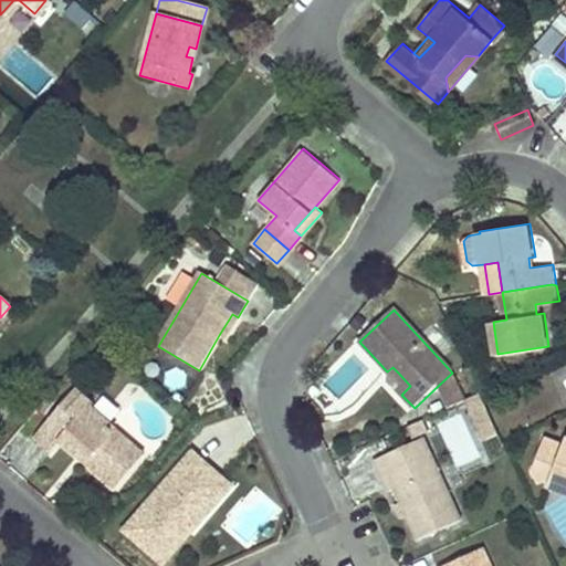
[(238,317),(232,314),(219,335),(226,338),(238,317)]
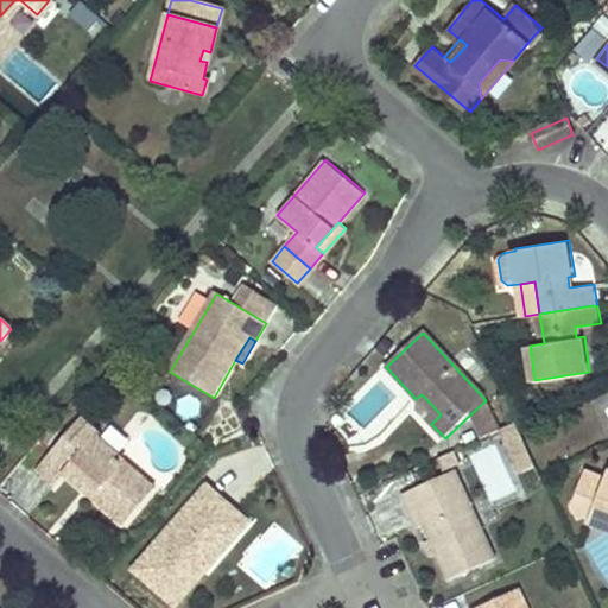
[(441,415),(428,400),(422,394),(416,399),(422,405),(418,410),(431,424),(441,415)]
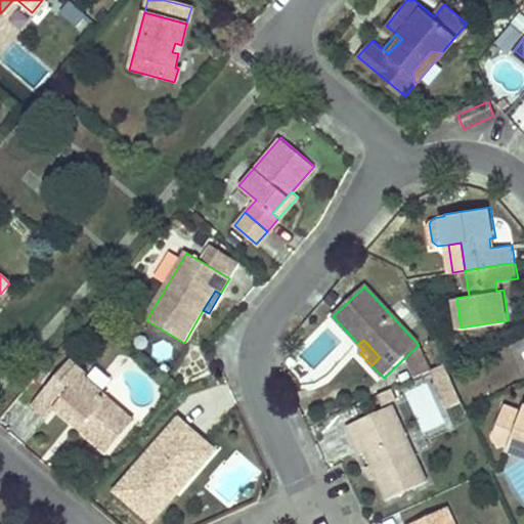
[(421,349),(419,345),(405,357),(407,361),(421,349)]
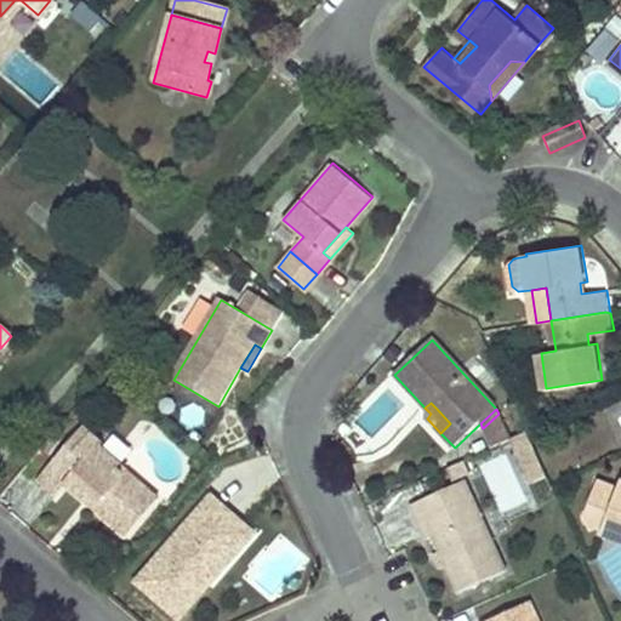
[(511,440),(499,414),(483,428),(493,449),(511,440)]
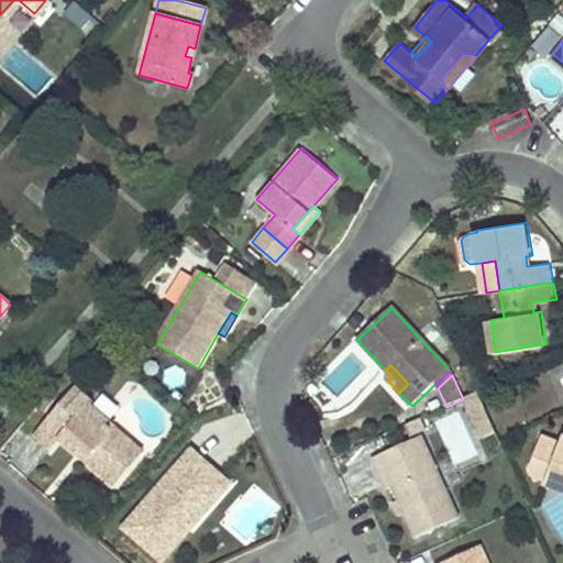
[(66,408),(80,393),(75,387),(61,404),(66,408)]
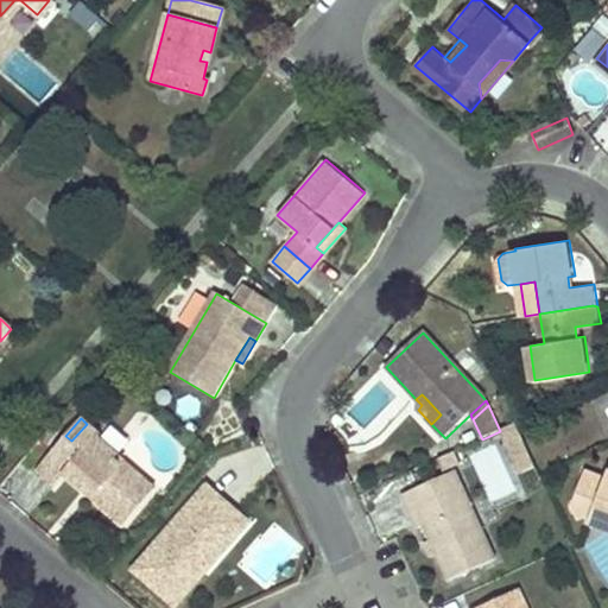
[(99,434),(87,424),(71,441),(65,436),(37,469),(54,485),(63,473),(80,488),(86,480),(97,489),(90,498),(121,524),(153,487),(99,439),(99,434)]
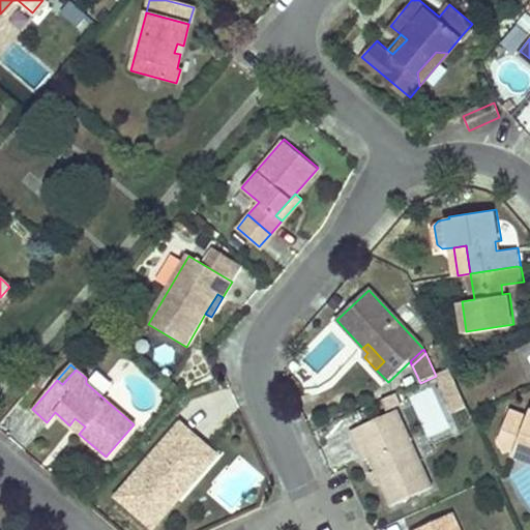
[(429,444),(460,432),(451,413),(465,408),(450,374),(407,391),(429,444)]
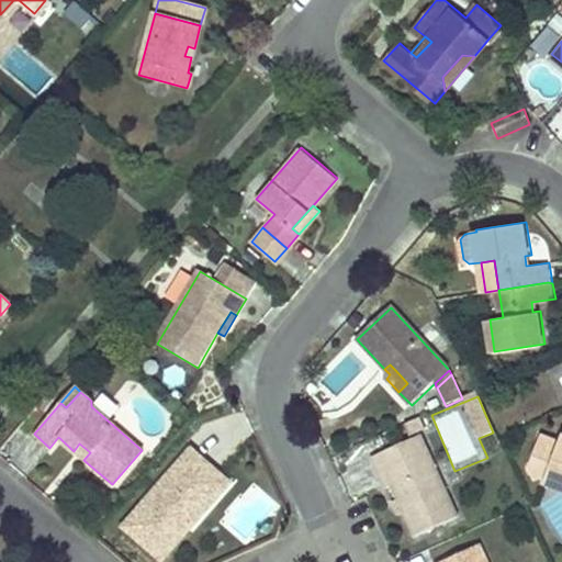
[(425,428),(419,417),(404,425),(408,436),(425,428)]
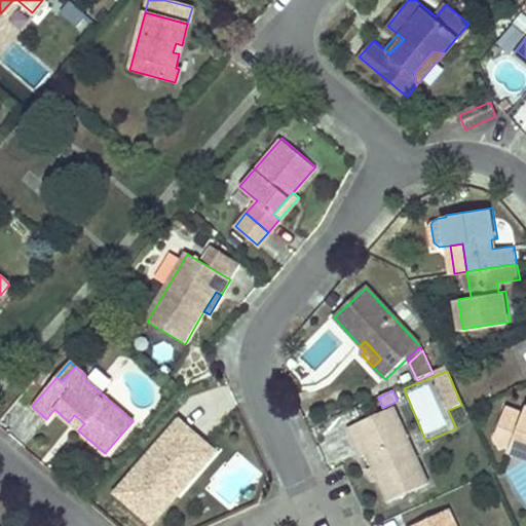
[(392,406),(346,427),(359,456),(366,452),(371,464),(377,478),(386,499),(427,481),(392,406)]
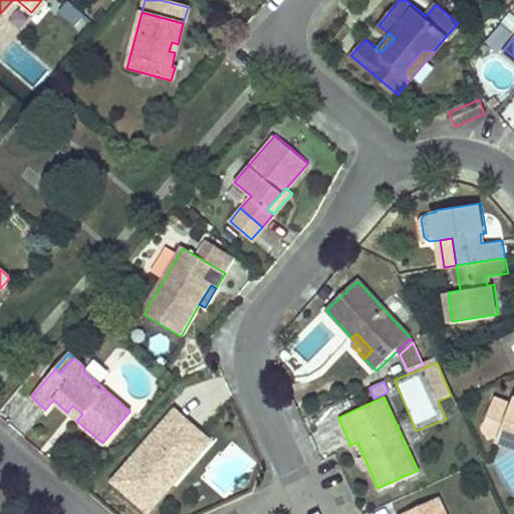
[(513,449),(513,400),(510,407),(493,400),(483,427),(500,433),(497,443),(513,449)]
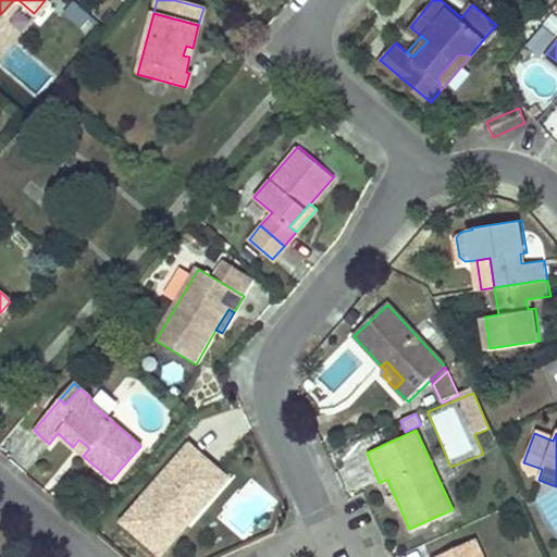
[(78,440),(73,447),(83,456),(89,448),(78,440)]
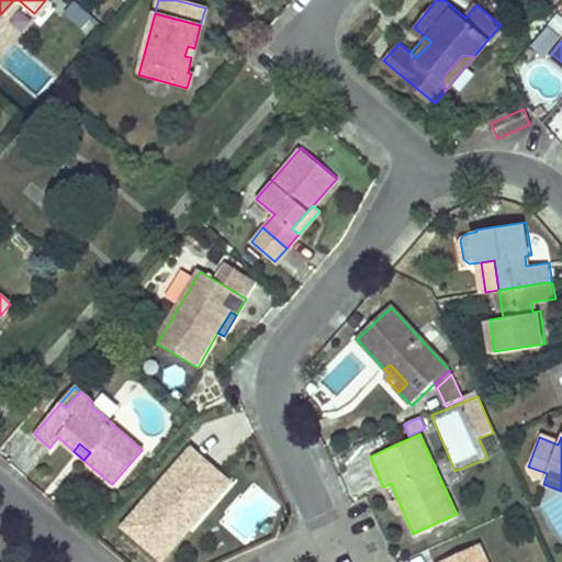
[(220,473),(192,450),(124,527),(163,561),(214,503),(202,493),(220,473)]
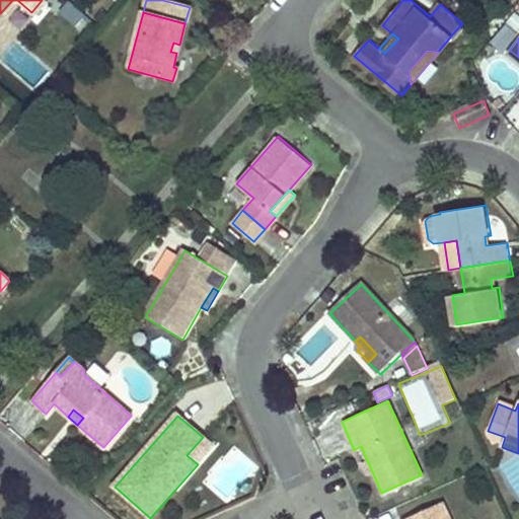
[(505,437),(488,431),(494,443),(505,437)]
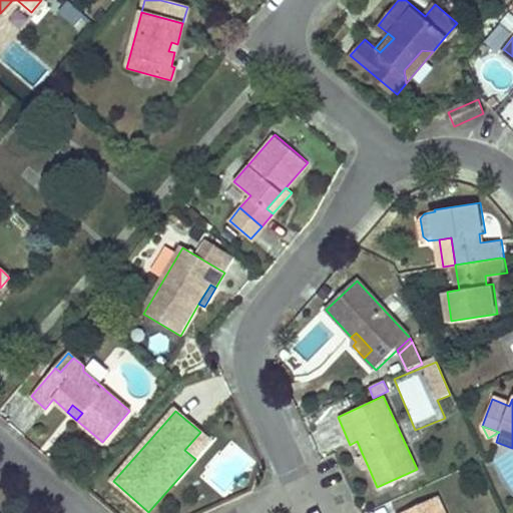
[(210,441),(200,432),(184,450),(195,459),(210,441)]
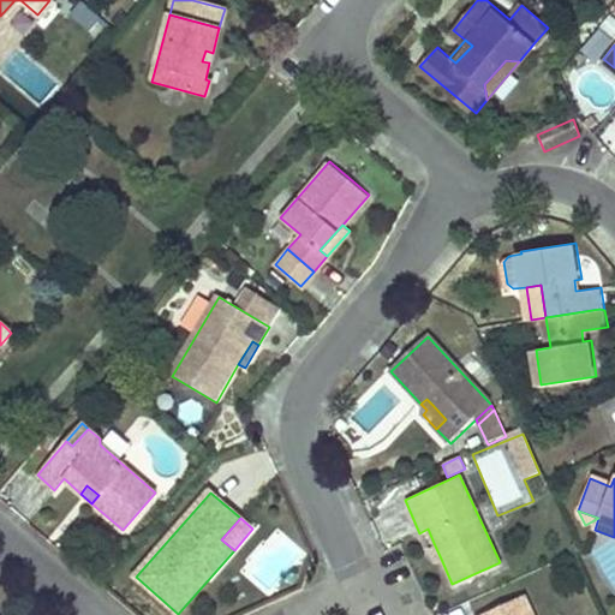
[(427,548),(433,563),(441,559),(434,543),(427,548)]
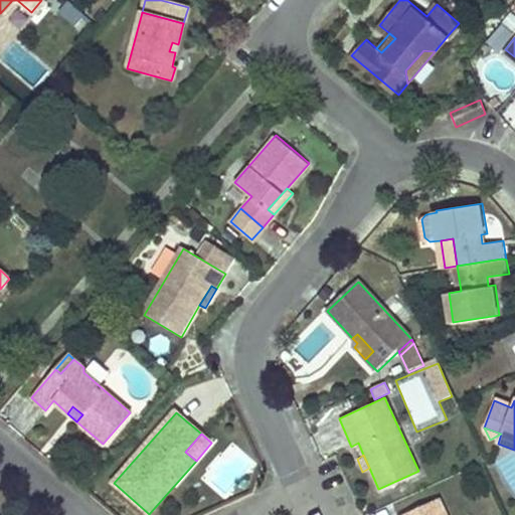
[(446,514),(440,500),(406,514),(446,514)]
